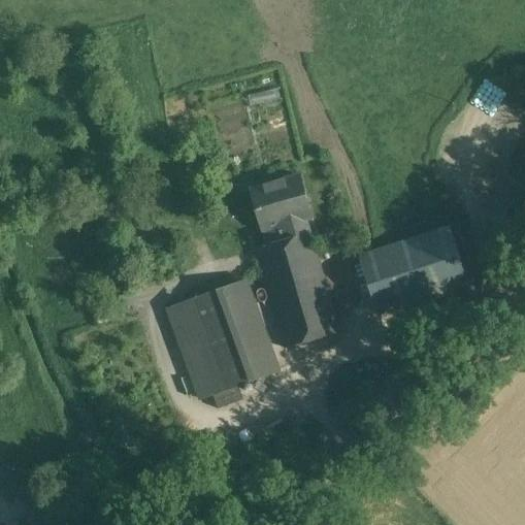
[(279,95),(276,87),(248,94),(250,101),(279,95)]
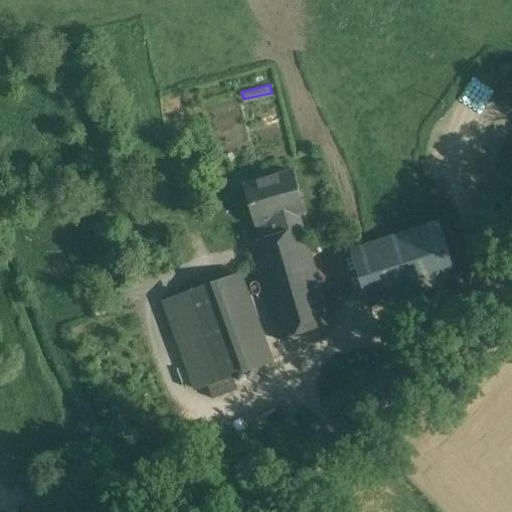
[(290,169),(241,183),(251,219),(252,219),(258,237),(293,226),(288,210),(301,207),(290,169)]
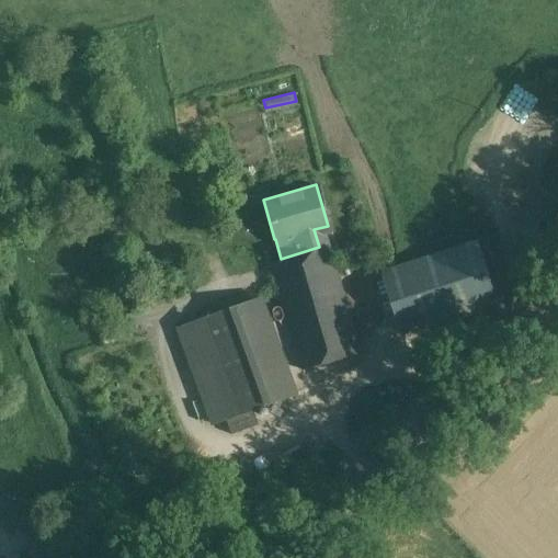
[(476,241),(378,273),(398,331),(494,299),(476,241)]
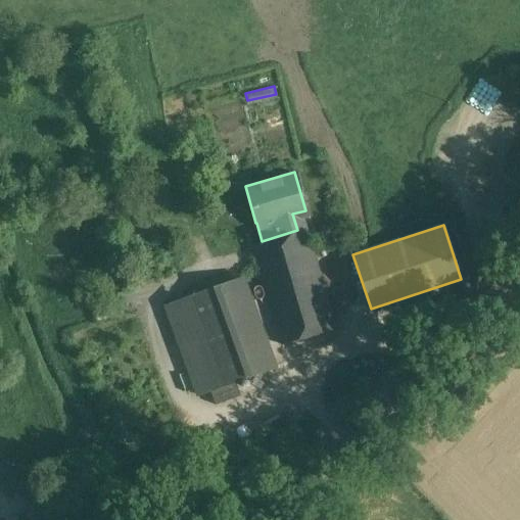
[(262,241),(251,244),(281,342),(334,327),(304,228),(297,230),(262,241)]
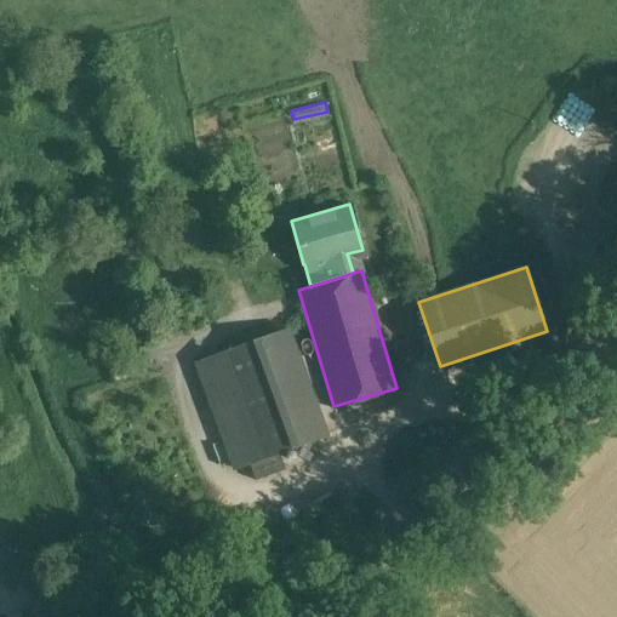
[(278,331),(221,352),(258,457),(278,450),(316,436),(278,331)]
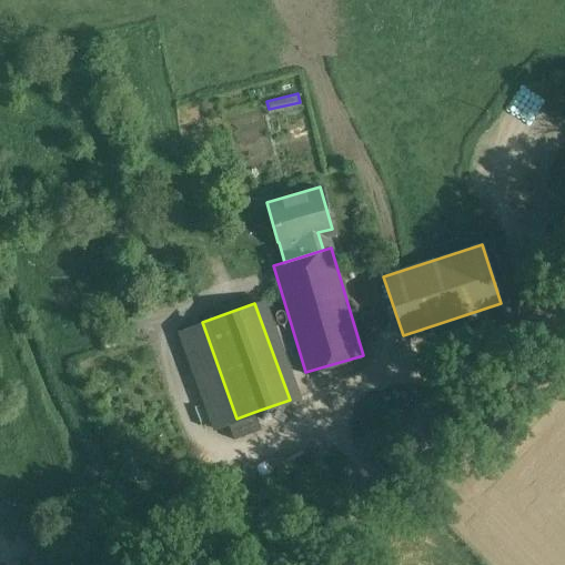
[(236,419),(202,322),(178,331),(213,426),(226,422),(236,419)]
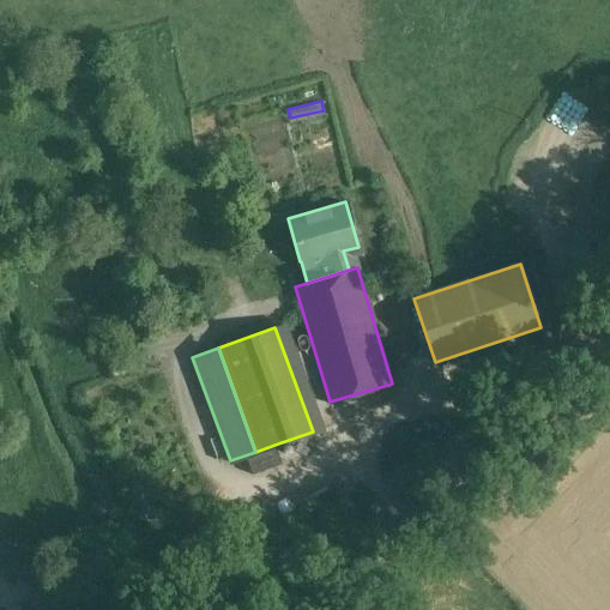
[(255,452),(245,456),(251,473),(281,463),(275,445),(255,452)]
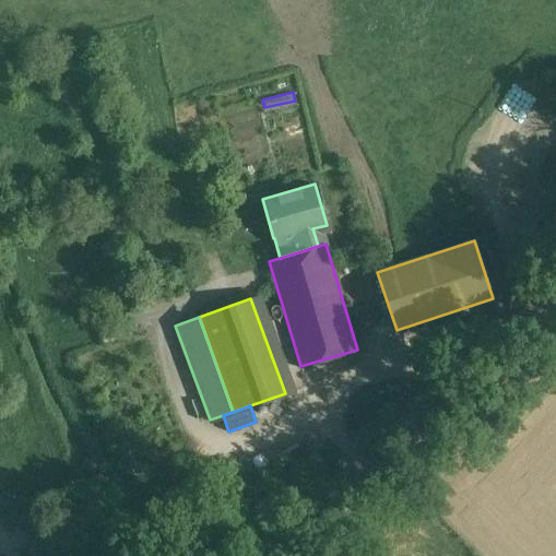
[(16,521),(32,544),(45,535),(52,530),(37,507),(16,521)]
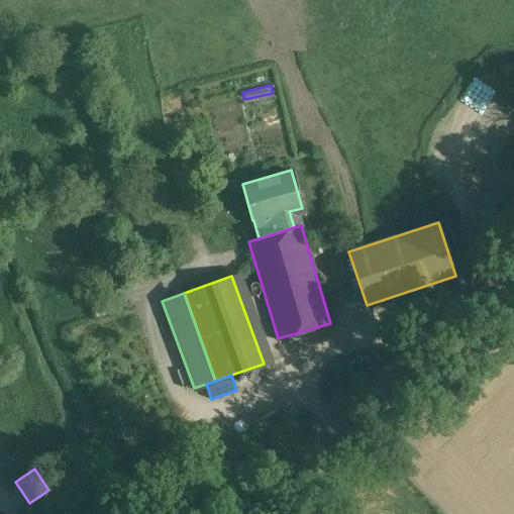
[(29,503),(24,507),(29,513),(47,513),(53,511),(41,495),(29,503)]
